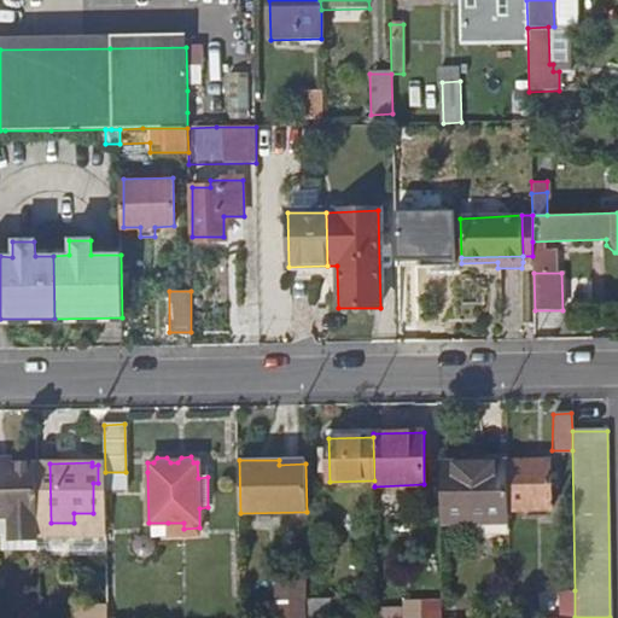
[(549,464),(506,465),(507,512),(551,511),(549,464)]
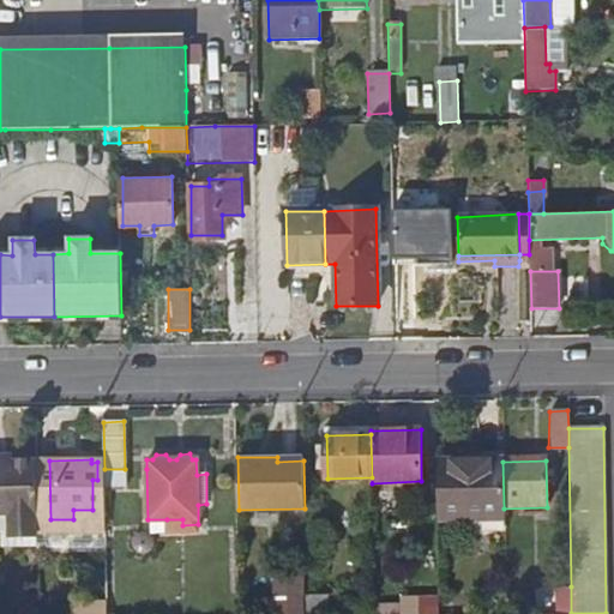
[(0,510),(10,511),(11,528),(36,528),(36,510),(38,510),(37,462),(0,462),(0,510)]
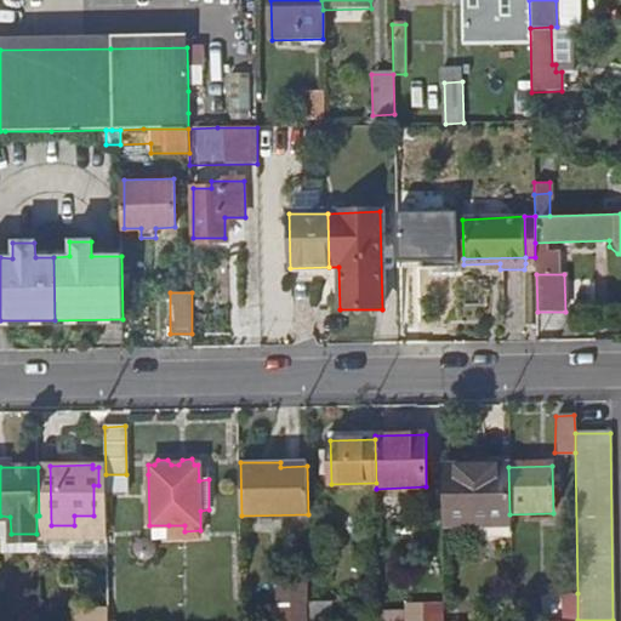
[(508,467),(440,467),(443,529),(510,528),(510,514),(508,467)]
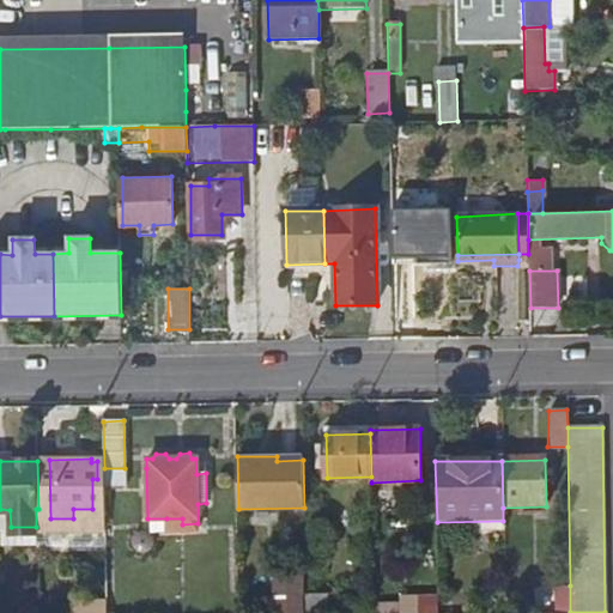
[(125,485),(125,468),(104,468),(104,485),(125,485)]
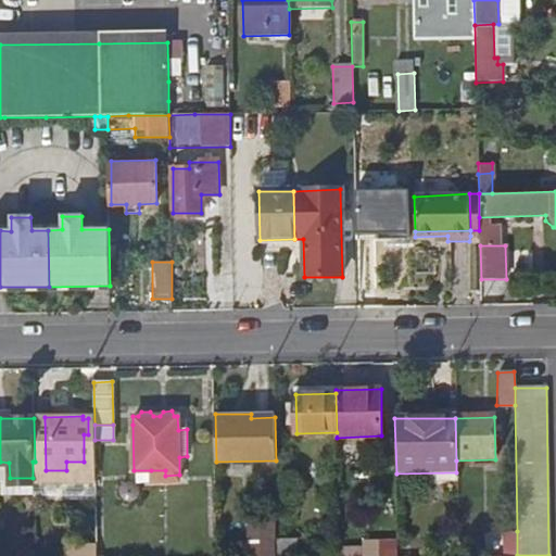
[(165,470),(151,470),(151,482),(179,482),(179,475),(165,476),(165,470)]
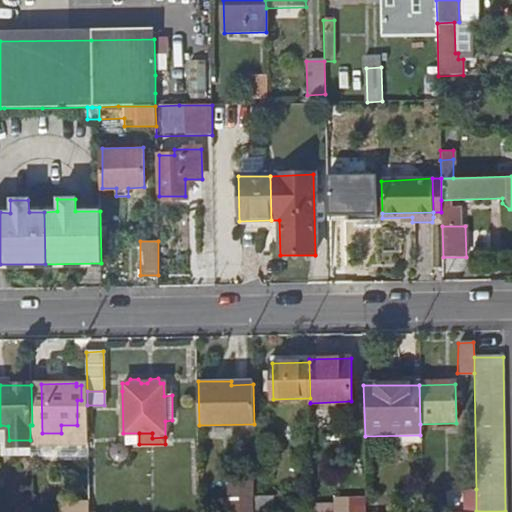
[(476,511),(476,489),(463,489),(462,511),(476,511)]
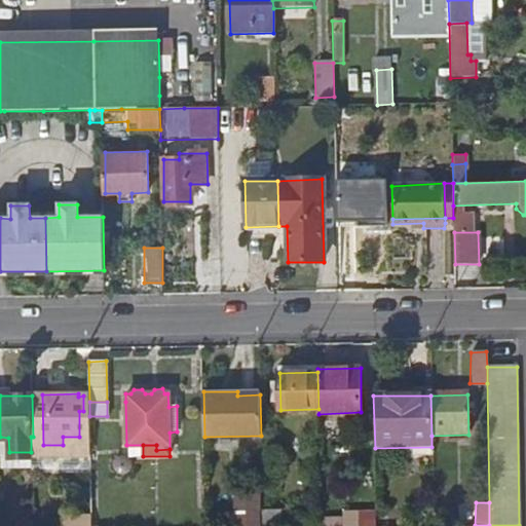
[(262,525),(277,525),(278,511),(263,511),(262,525)]
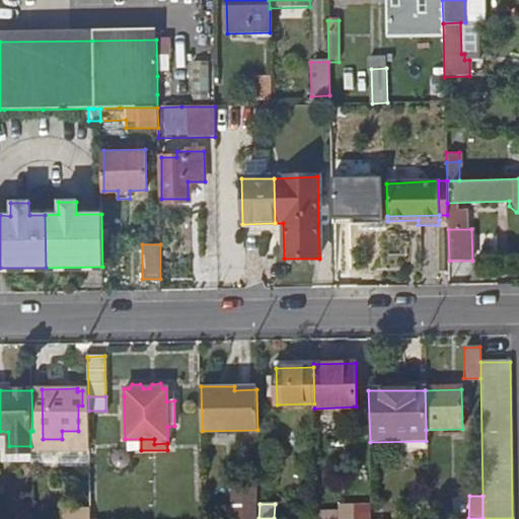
[(318,508),(318,518),(340,518),(340,508),(318,508)]
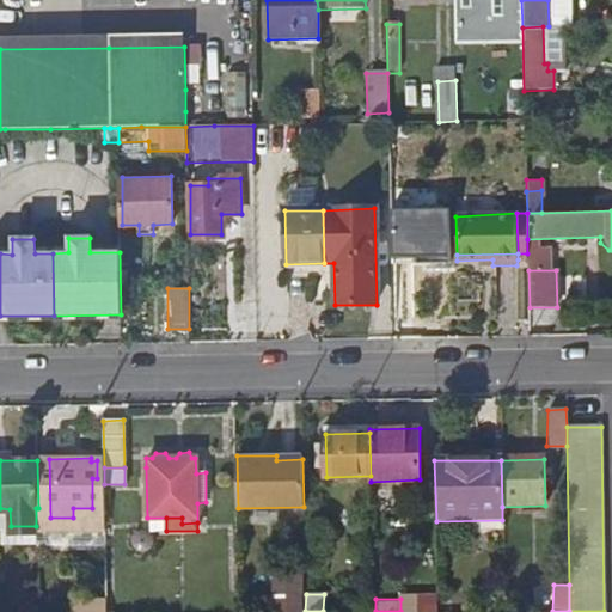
[(401,611),(421,611),(421,599),(401,599),(401,611)]
